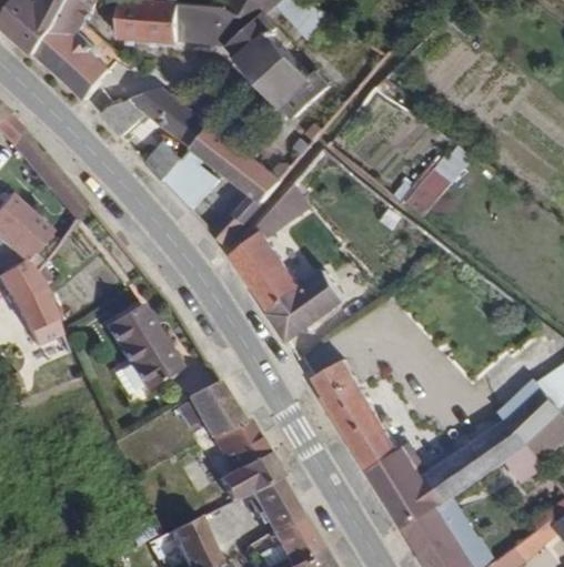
[(29,14),(19,8),(24,0),(12,0),(0,17),(0,26),(13,38),(29,14)]
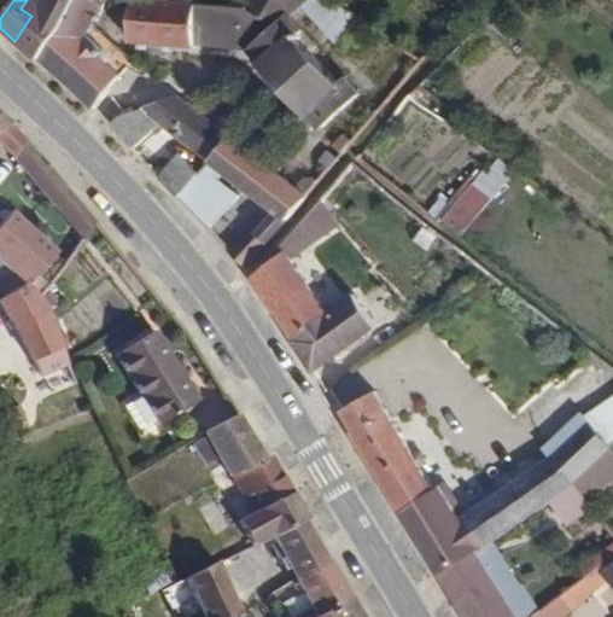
[(0,18),(13,0),(0,0),(0,18)]
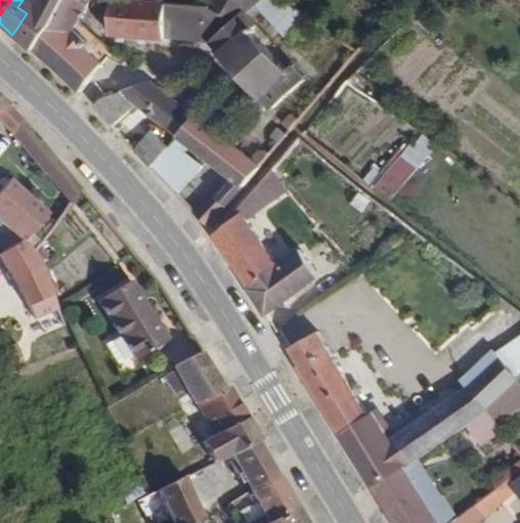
[(57,10),(62,0),(23,0),(17,7),(27,13),(12,35),(31,51),(57,10)]
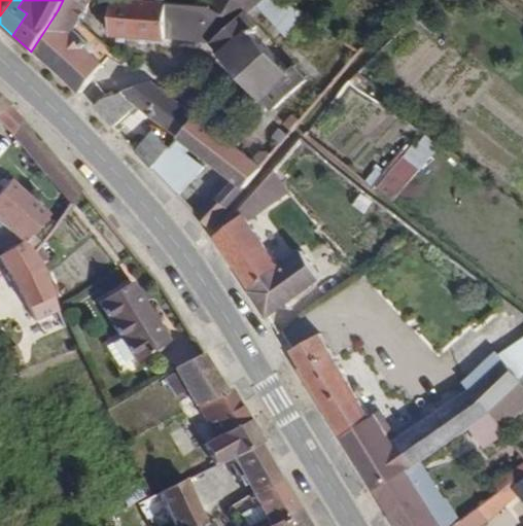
[(79,21),(89,0),(63,0),(58,10),(79,21)]
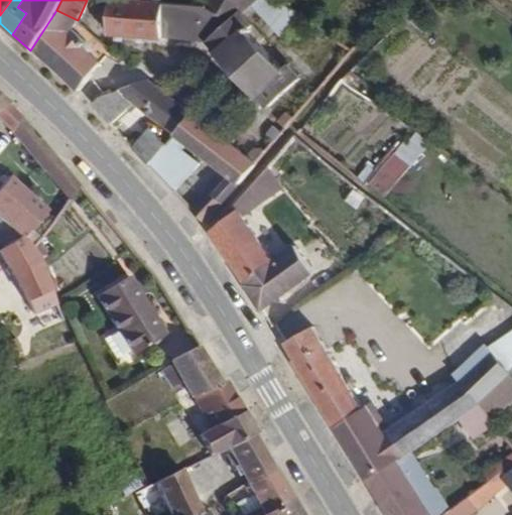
[(251,26),(240,15),(255,0),(204,0),(202,7),(120,0),(107,0),(106,19),(100,18),(99,26),(106,26),(105,36),(158,40),(161,37),(206,42),(216,52),(215,55),(254,99),(257,100),(266,109),(299,80),(286,66),(280,71),(245,32),(251,26)]
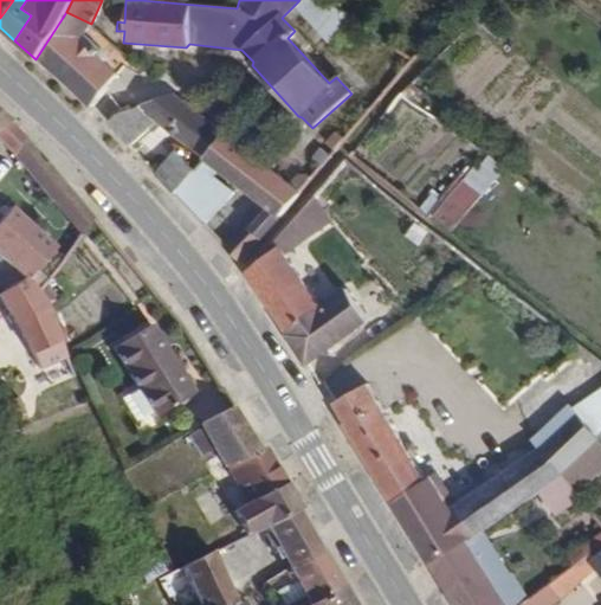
[(125,59),(91,24),(66,12),(36,59),(90,107),(125,59)]
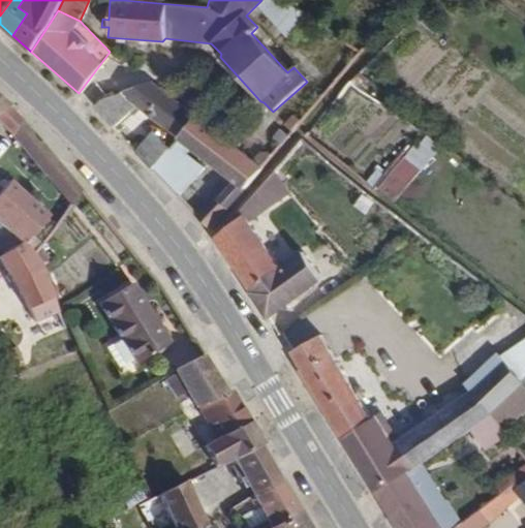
[(195,117),(150,83),(99,100),(92,106),(110,127),(135,106),(176,140),(194,118),(195,117)]
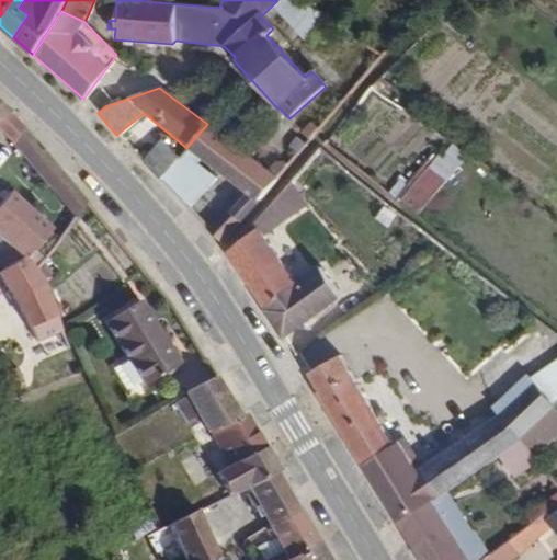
[(18,129),(2,115),(0,116),(0,138),(7,145),(18,129)]
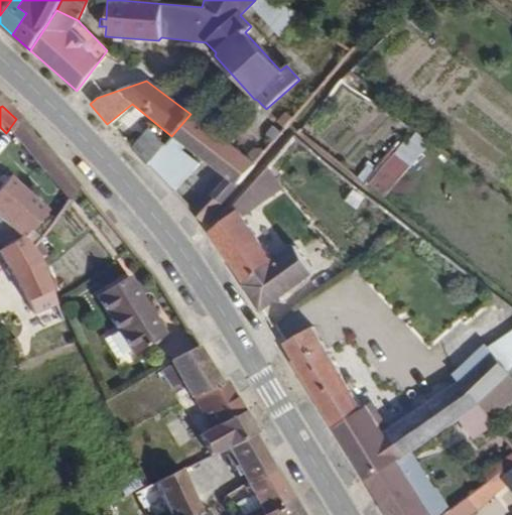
[(283,129),(291,119),(285,114),(276,123),(283,129)]
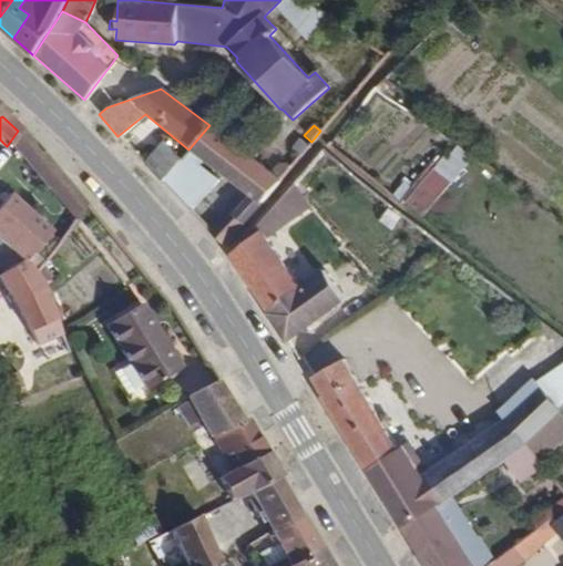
[(279,182),(208,126),(188,150),(222,175),(249,197),(232,216),(226,209),(206,228),(223,245),(279,182)]
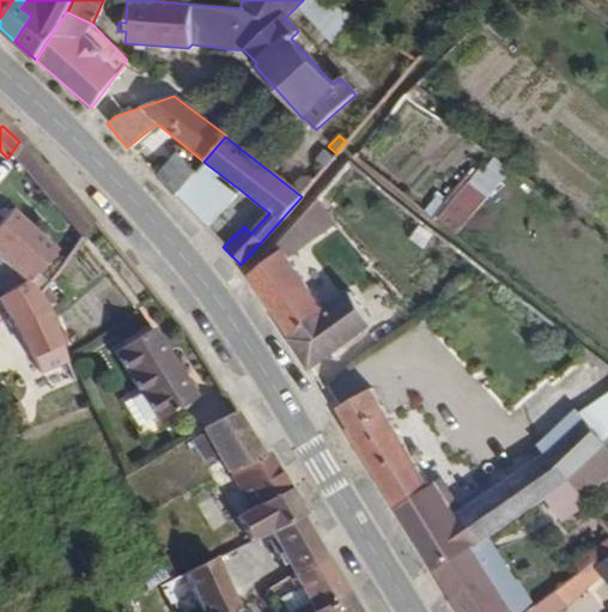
[(55,183),(19,141),(7,158),(41,198),(55,183)]
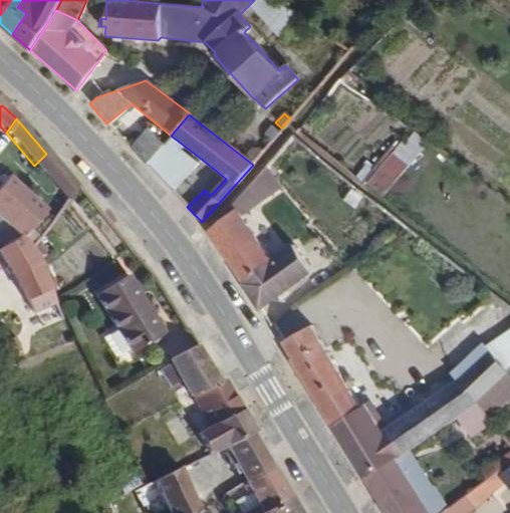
[(271,143),(278,134),(270,126),(263,136),(271,143)]
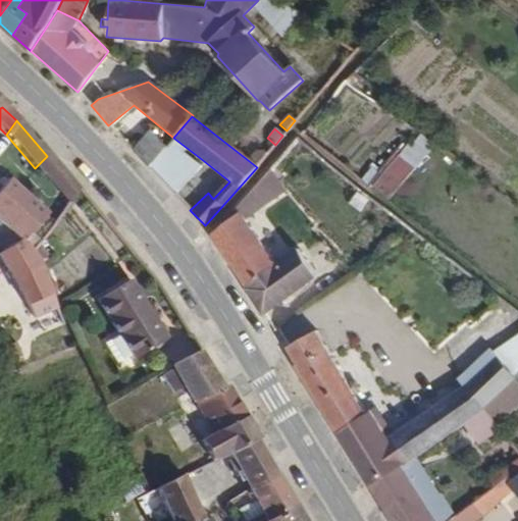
[(148,167),(164,149),(148,132),(132,150),(148,167)]
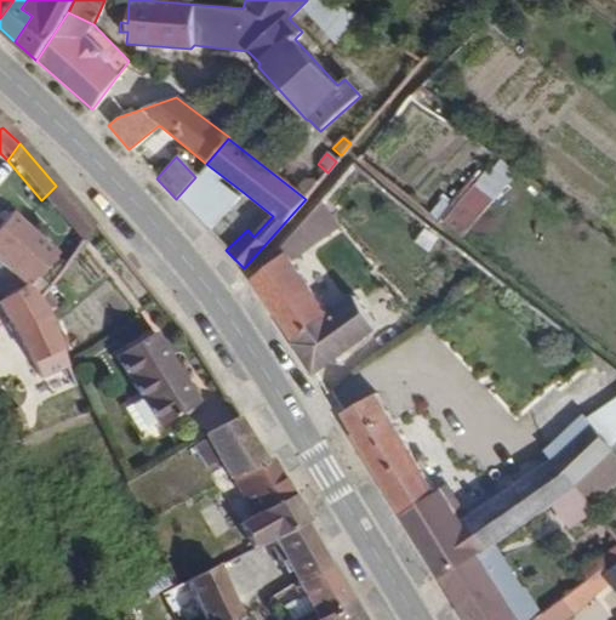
[(206,231),(243,192),(206,164),(195,177),(176,199),(206,231)]
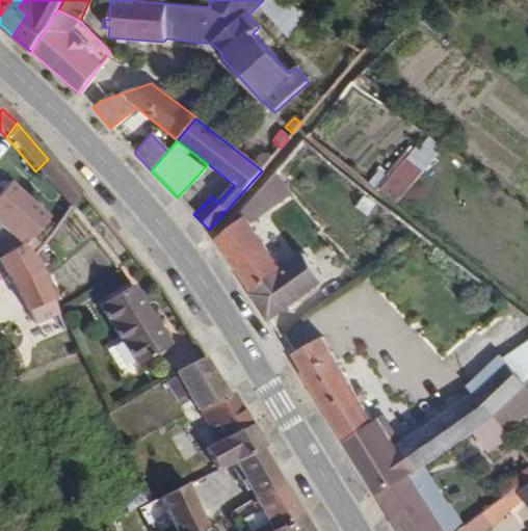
[(46,300),(27,259),(23,254),(32,246),(25,237),(42,218),(5,183),(0,188),(0,233),(15,248),(0,256),(0,273),(22,310),(25,309),(46,300)]
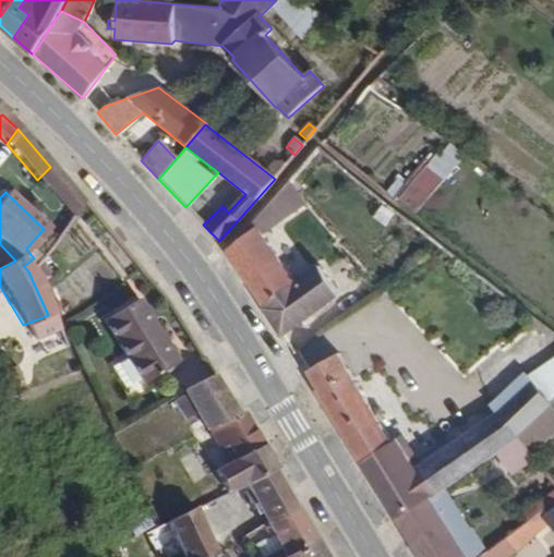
[(336,298),(316,269),(292,287),(252,230),(223,253),(265,310),(262,312),(280,338),(336,298)]
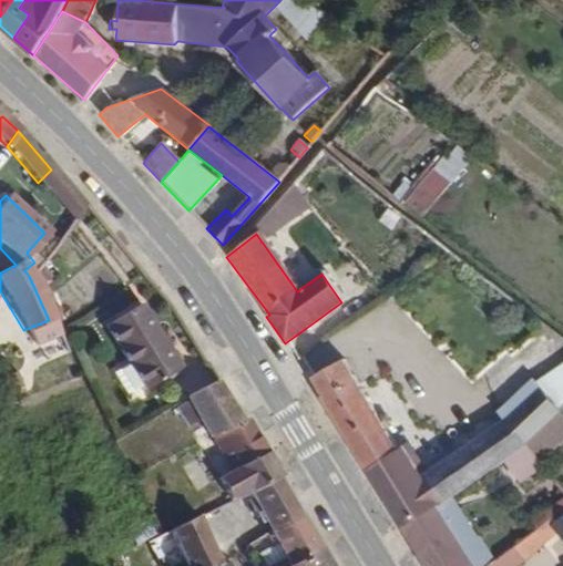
[(176,369),(139,306),(102,328),(123,363),(137,387),(140,391),(176,369)]
